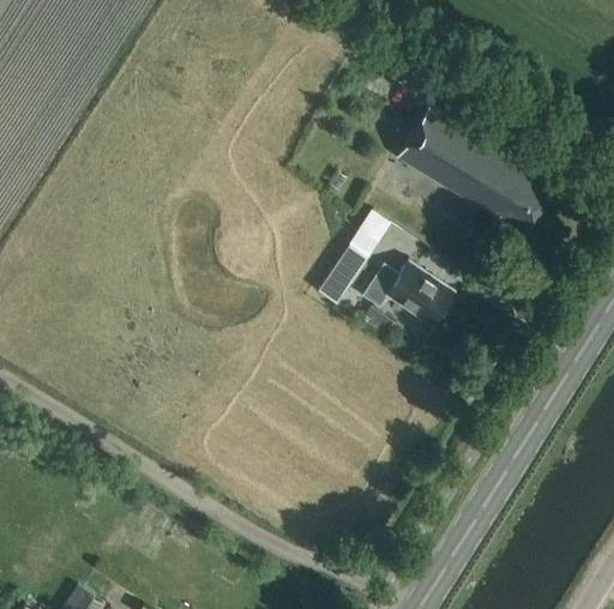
[(525,230),(553,185),(529,169),(531,164),(431,102),(396,160),(497,221),(500,216),(525,230)]
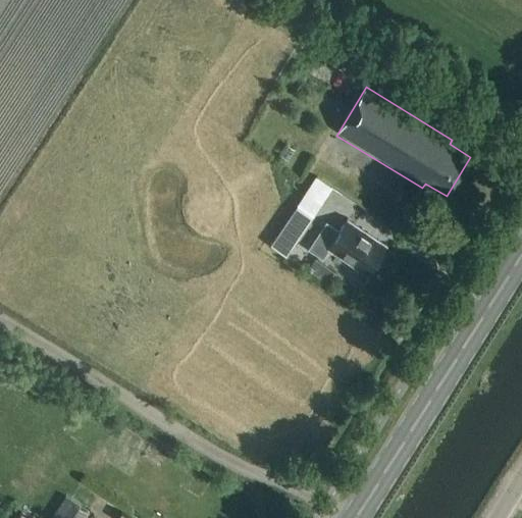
[(290,165),(296,154),(285,148),(278,158),(290,165)]
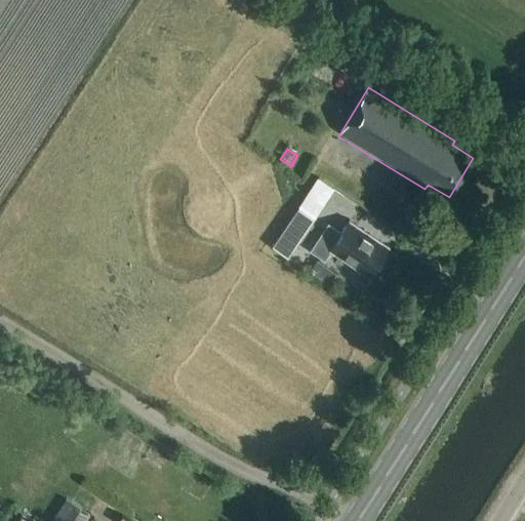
[(416,200),(405,194),(400,204),(410,209),(416,200)]
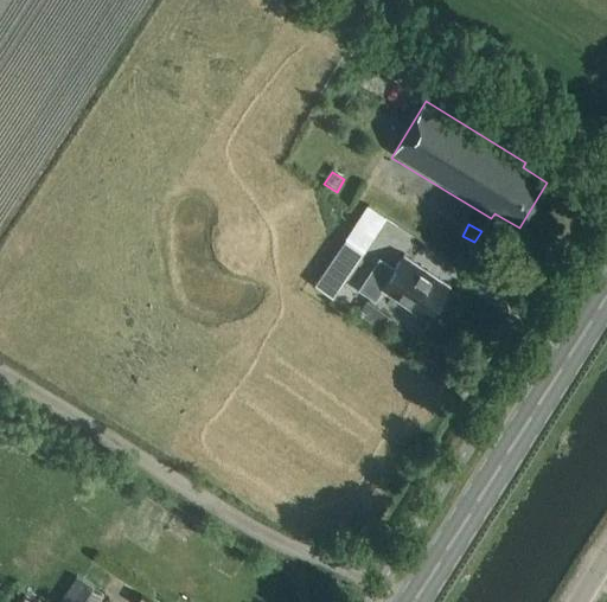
[(344,244),(313,289),(332,302),(363,257),(344,244)]
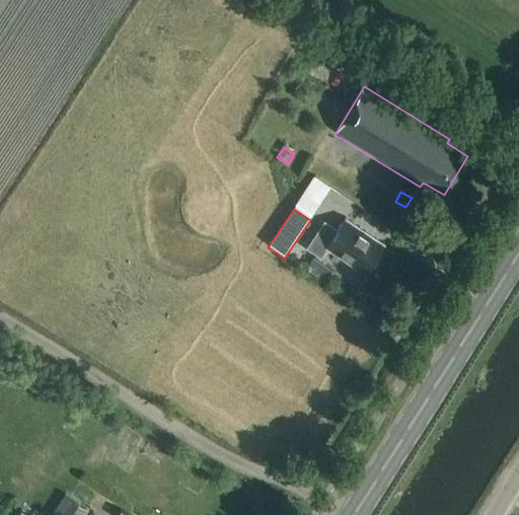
[(323,224),(306,249),(319,260),(325,250),(364,276),(383,246),(345,221),(337,233),(323,224)]
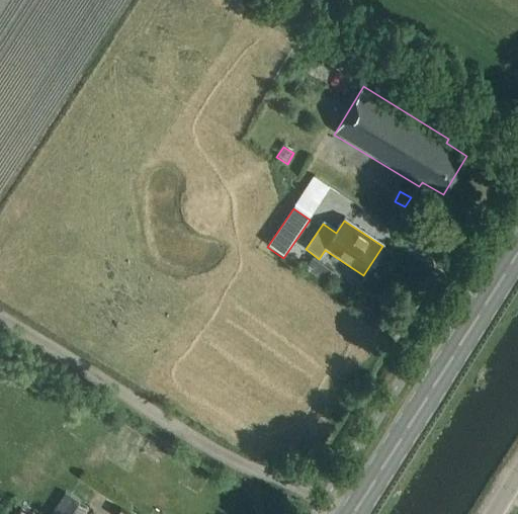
[(86,513),(88,511),(64,496),(53,513),(86,513)]
